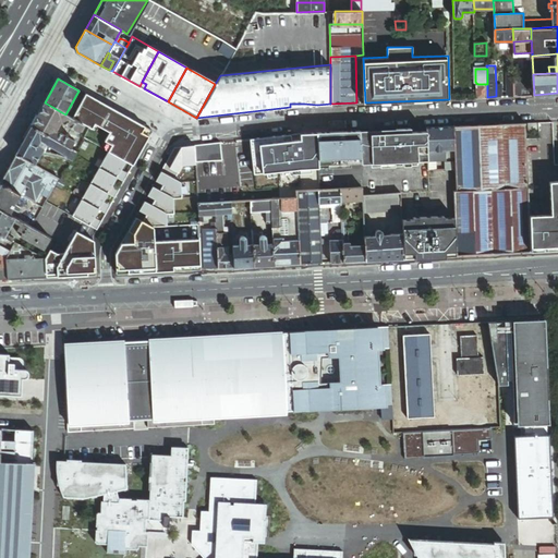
[(477,97),(487,97),(487,84),(477,84),(477,97)]
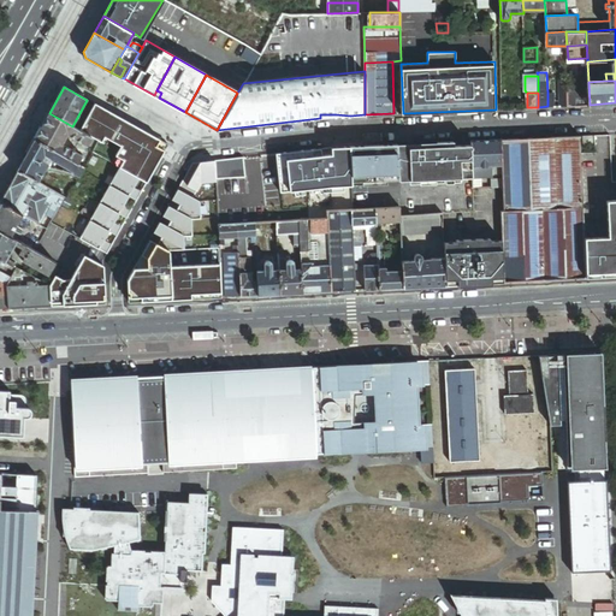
[(166,143),(95,105),(81,130),(100,141),(102,142),(105,136),(122,146),(118,152),(131,159),(152,170),(166,143)]
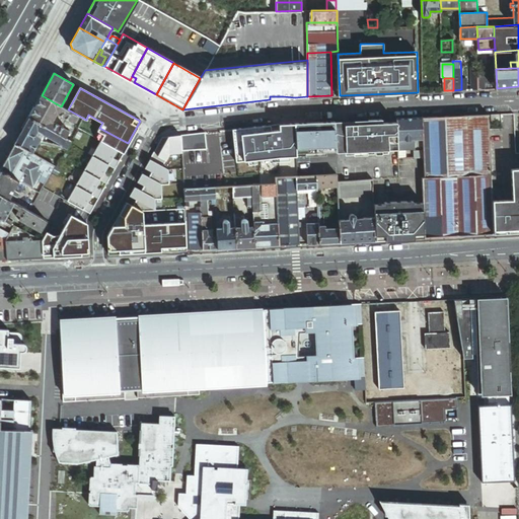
[(61,106),(42,95),(36,104),(29,118),(65,138),(69,131),(54,123),(51,123),(57,112),(58,114),(74,123),(78,116),(68,109),(61,106)]
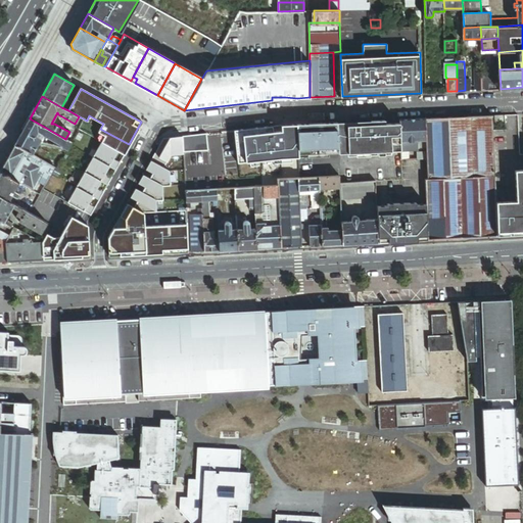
[(522,139),(522,113),(507,114),(507,129),(493,130),(495,175),(496,200),(516,199),(515,169),(522,168),(522,139)]
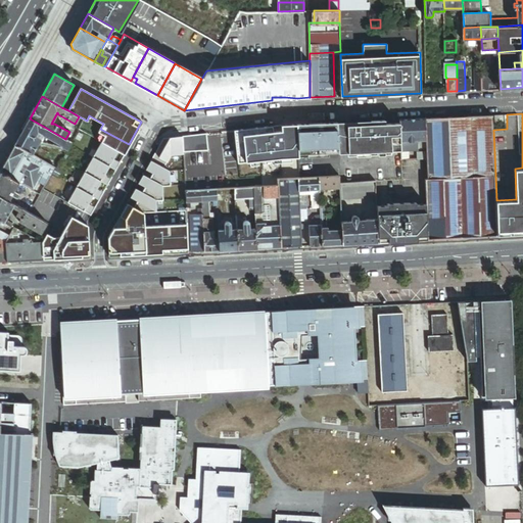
[(493,130),(493,114),(448,117),(452,178),(461,177),(495,175),(493,130)]
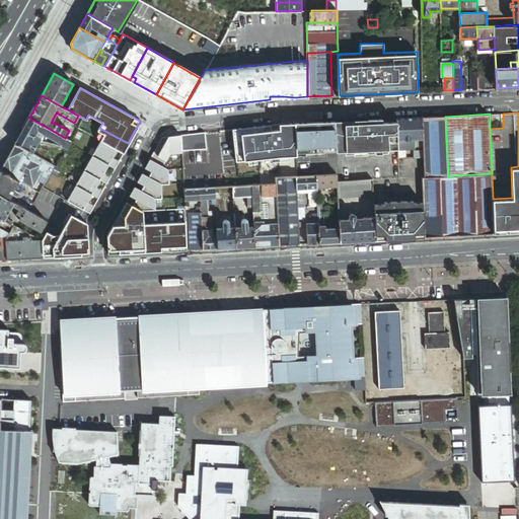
[(445,117),(423,118),(424,140),(425,151),(425,157),(426,176),(448,176),(445,117)]
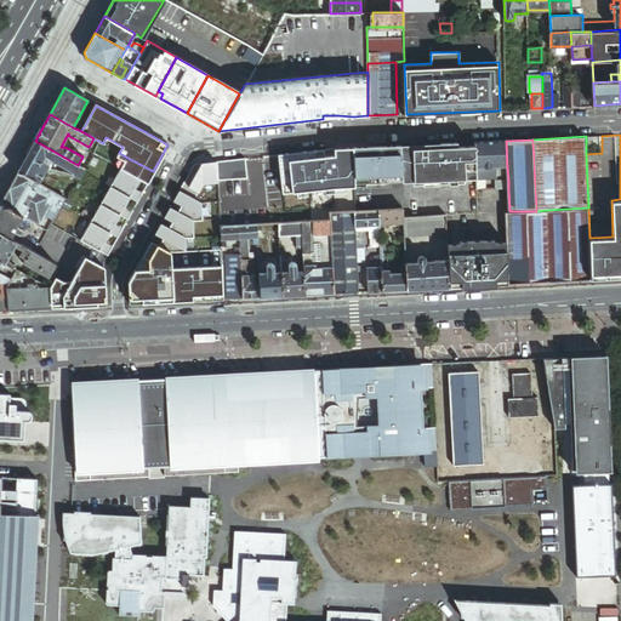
[(78,165),(35,141),(24,160),(17,172),(38,184),(52,159),(55,163),(74,174),(78,165)]
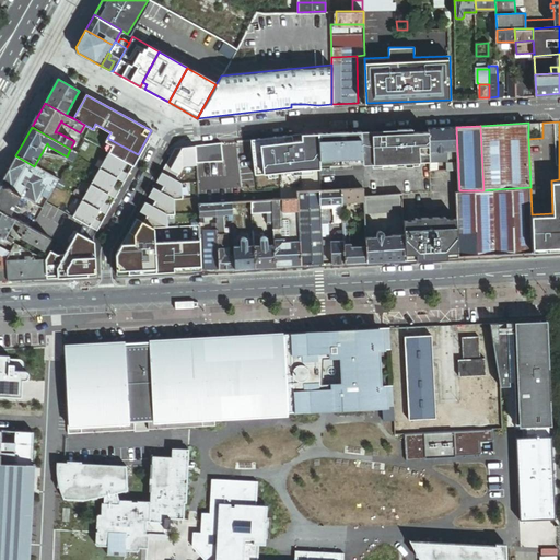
[(457,151),(456,127),(430,128),(429,128),(429,131),(430,152),(447,151),(457,151)]
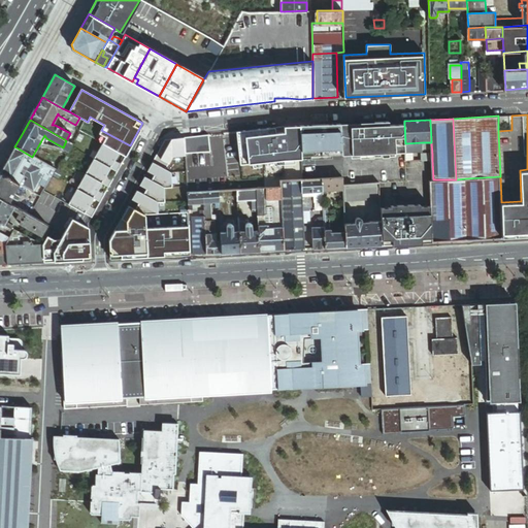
[(390,125),(389,121),(375,122),(375,126),(340,128),(341,155),(341,156),(406,153),(405,143),(404,124),(390,125)]
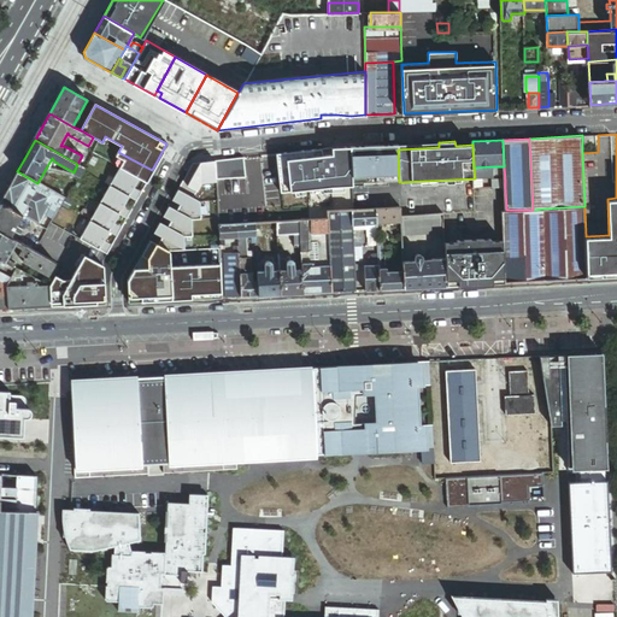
[(152,170),(131,159),(125,170),(140,178),(147,183),(169,145),(166,144),(152,170)]
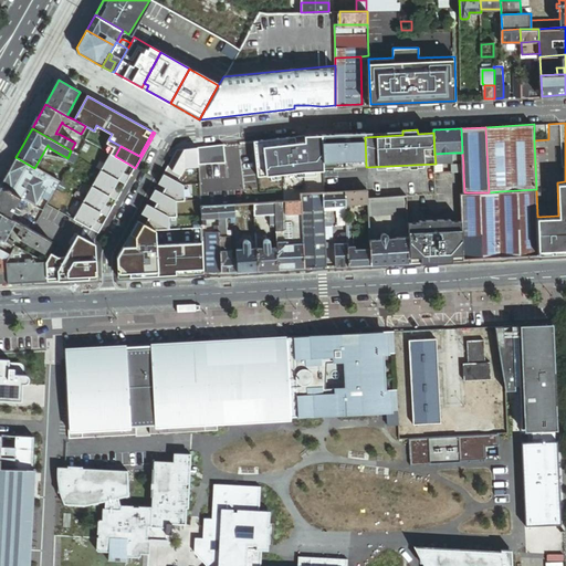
[(366,166),(365,137),(365,133),(323,134),(324,168),(356,166),(366,166)]
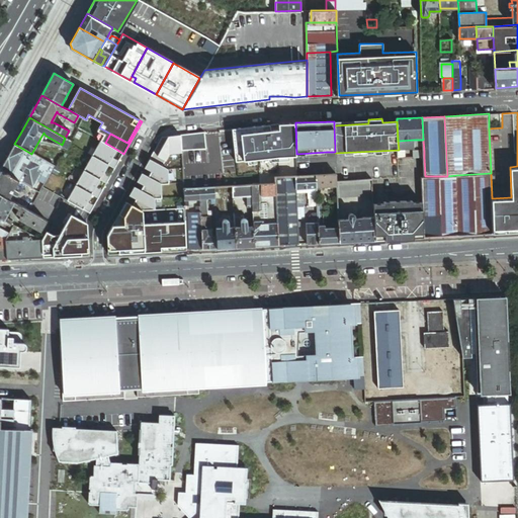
[(295,122),(233,130),(237,161),(296,157),(295,122)]
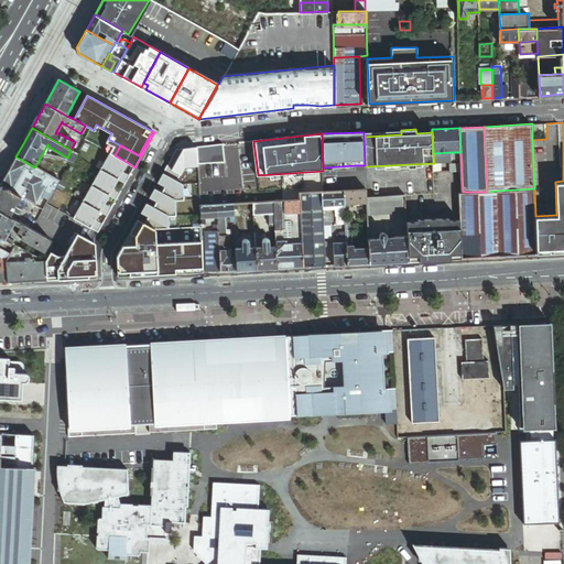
[(120,145),(108,139),(102,149),(109,153),(115,155),(120,145)]
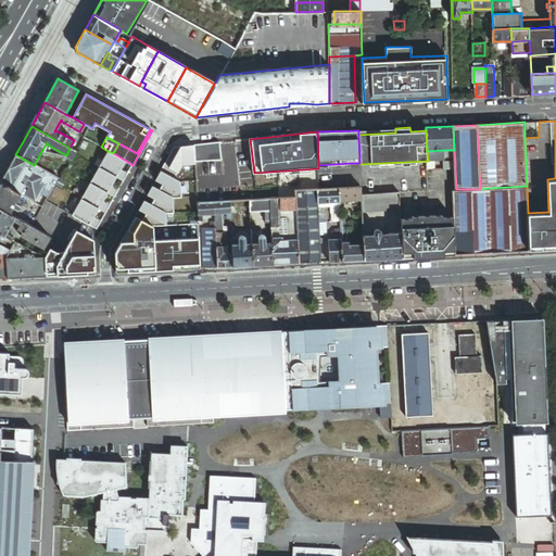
[(164,165),(177,172),(181,164),(196,163),(194,144),(176,147),(173,153),(171,152),(164,165)]
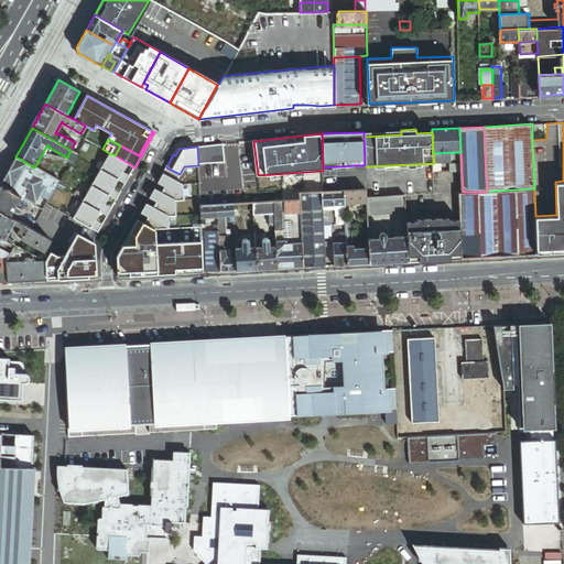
[(77,153),(71,150),(67,158),(66,160),(71,163),(77,153)]
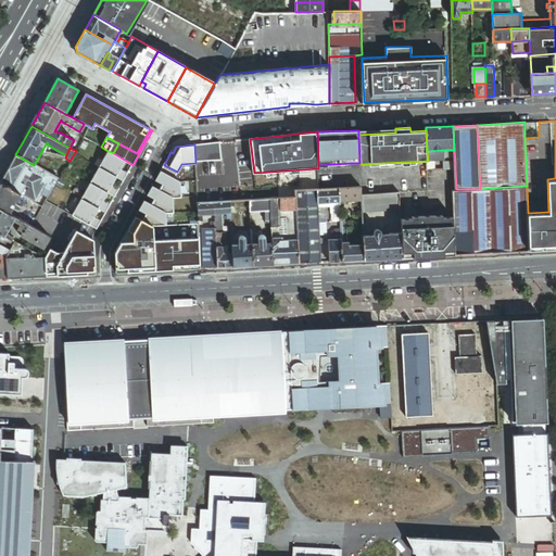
[(427,151),(428,161),(445,160),(444,150),(427,151)]
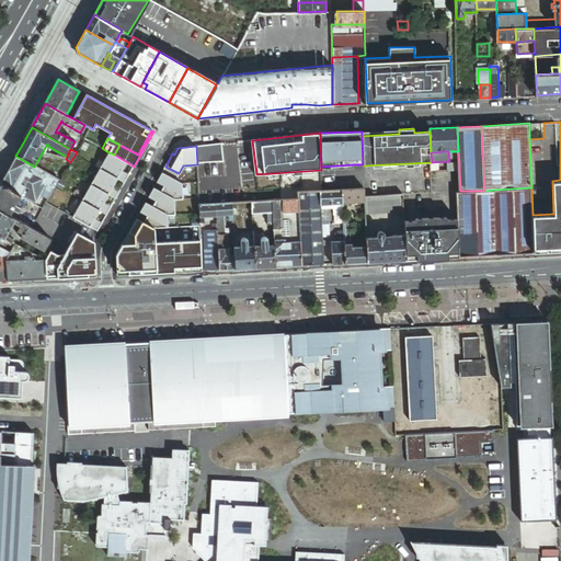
[(125,183),(128,178),(121,174),(123,170),(127,162),(109,152),(100,169),(118,179),(125,183)]
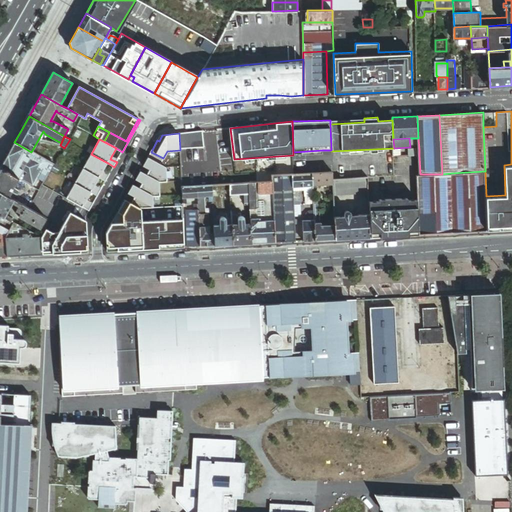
[(31,152),(14,142),(0,168),(19,179),(26,183),(33,187),(40,174),(47,161),(31,152)]
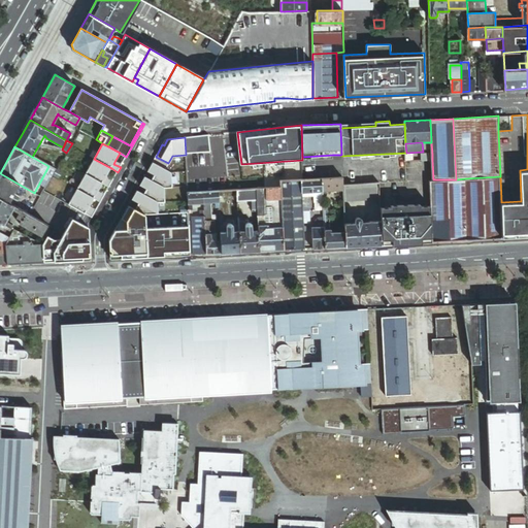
[(168,163),(156,157),(147,171),(155,175),(152,180),(164,187),(164,188),(172,187),(171,172),(166,169),(169,164),(168,163)]
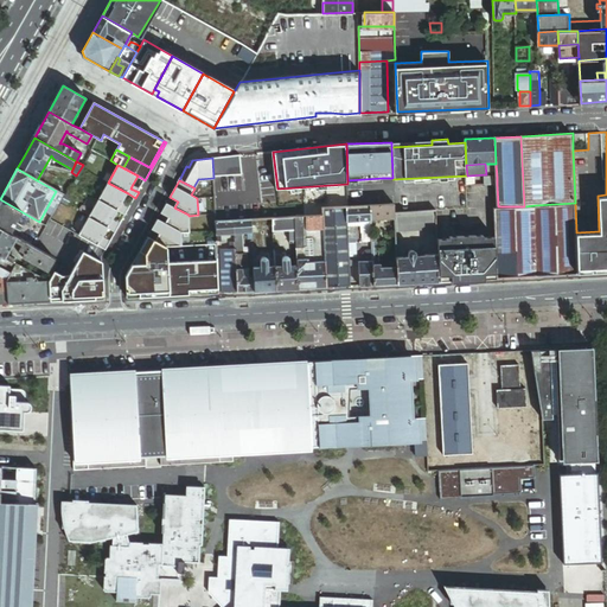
[(126,215),(129,210),(121,205),(123,202),(128,193),(108,183),(98,199),(117,211),(126,215)]
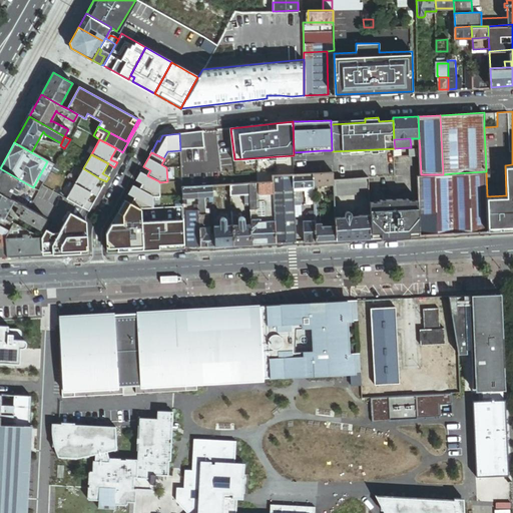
[(512,164),(505,165),(506,195),(487,196),(488,222),(488,224),(488,226),(512,224),(512,164)]
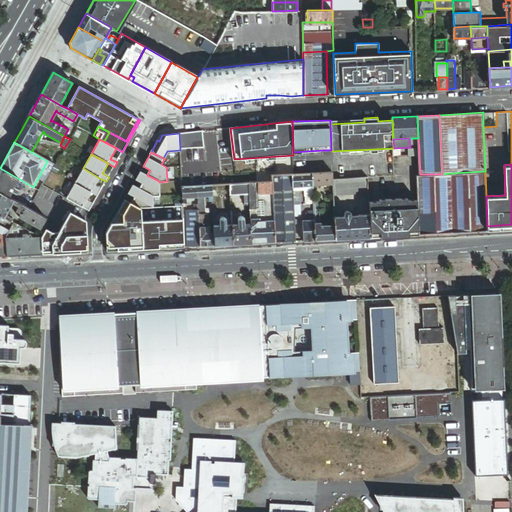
[(19,179),(0,168),(0,191),(10,197),(13,192),(16,193),(17,193),(18,193),(19,192),(19,191),(19,190),(19,189),(19,188),(18,188),(17,187),(16,186),(17,184),(19,179)]
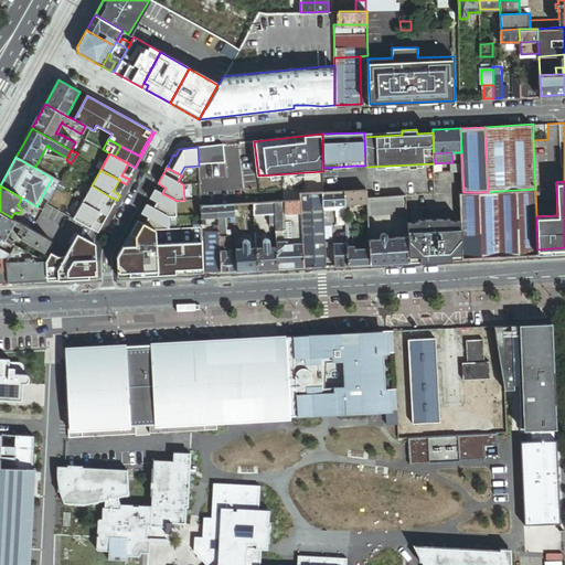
[(108,216),(110,212),(104,208),(106,204),(109,196),(92,185),(83,202),(100,212),(108,216)]
